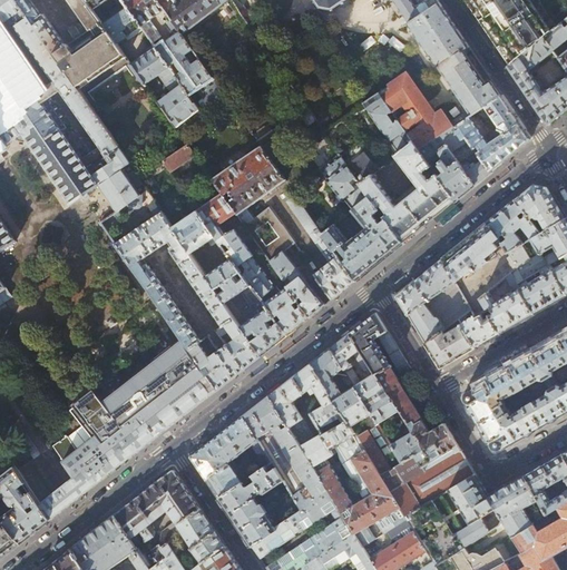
[(0,314),(6,311),(0,303),(9,297),(0,284),(0,249),(12,242),(0,223),(0,149),(2,147),(1,146),(13,137),(16,140),(21,141),(25,140),(68,204),(95,184),(113,209),(97,219),(98,223),(117,209),(126,204),(145,190),(136,178),(138,177),(80,95),(13,0),(0,0),(0,314)]
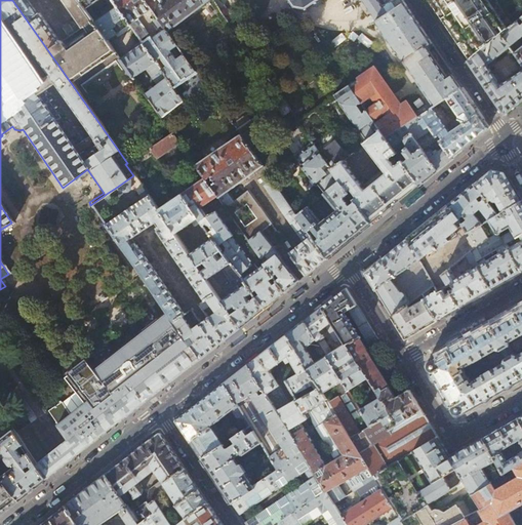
[(76,0),(12,0),(74,87),(117,57),(105,40),(92,22),(83,8),(76,0)]
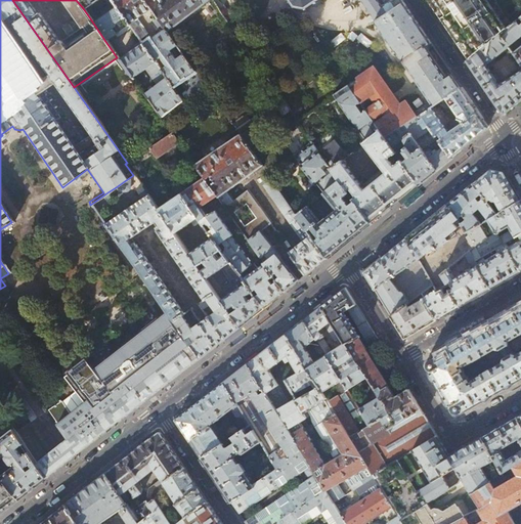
[(76,0),(83,8),(91,2),(92,4),(95,2),(94,0),(103,0),(111,9),(92,22),(104,40),(114,34),(115,35),(128,26),(110,0),(76,0)]
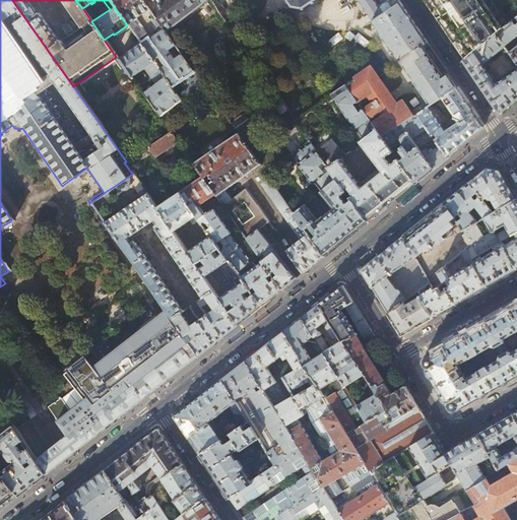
[(109,0),(127,25),(136,39),(144,34),(134,18),(147,8),(141,0),(109,0)]
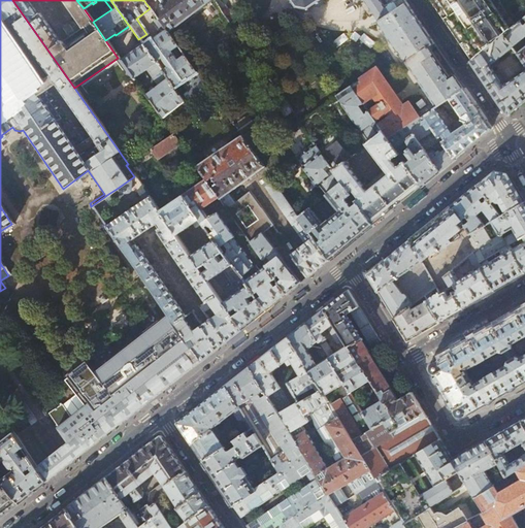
[(143,0),(150,8),(164,29),(165,31),(173,25),(202,3),(205,0),(143,0)]
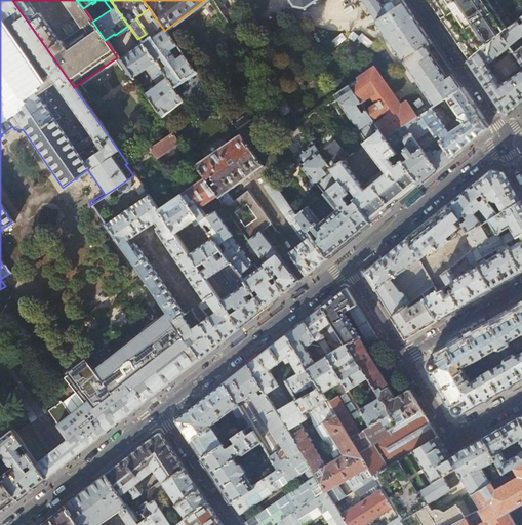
[(287,0),(290,4),(290,6),(291,6),(292,5),(302,7),(302,9),(304,9),(304,7),(311,2),(312,3),(314,2),(313,1),(314,0),(287,0)]
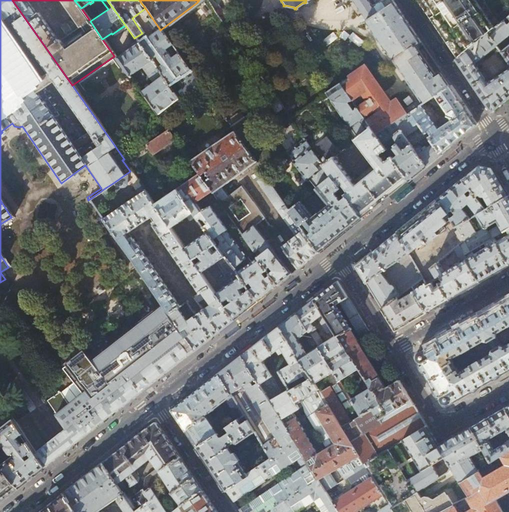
[(351,0),(365,20),(364,20),(384,50),(385,50),(413,91),(396,102),(394,100),(389,104),(362,67),(337,84),(349,101),(355,109),(374,136),(409,112),(419,105),(428,98),(447,86),(448,85),(431,59),(423,48),(417,51),(413,45),(419,42),(410,29),(409,27),(390,0),(379,0),(376,3),(371,6),(366,0),(351,0)]
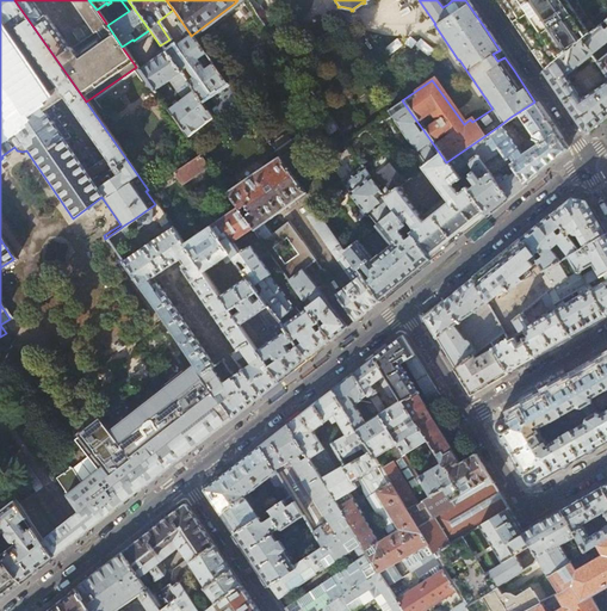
[(543,69),(580,41),(606,18),(606,0),(496,0),(524,41),(542,67),(543,69)]
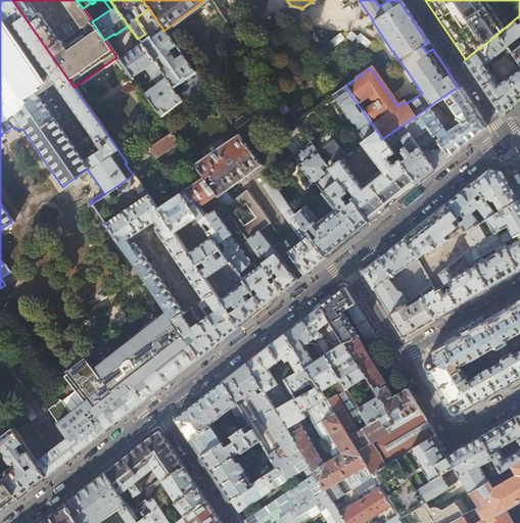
[(356,12),(343,16),(346,24),(358,19),(356,12)]
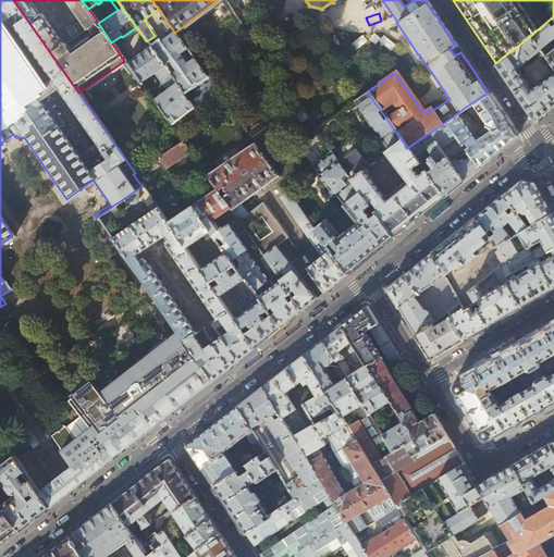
[(550,66),(553,73),(553,51),(546,42),(553,36),(553,16),(529,37),(539,50),(545,60),(550,66)]
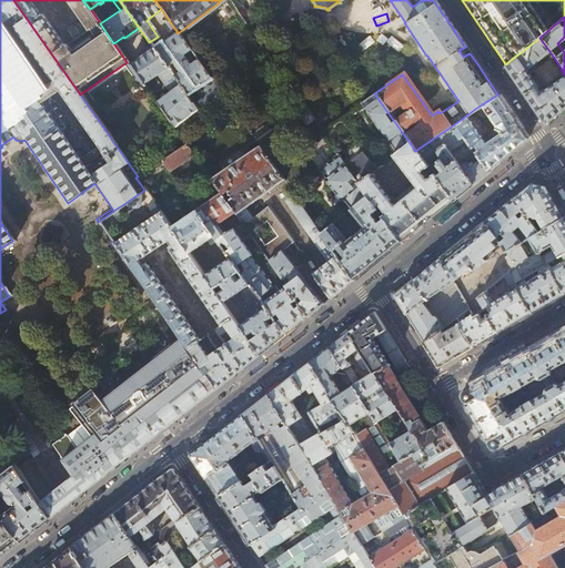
[(209,77),(178,33),(177,31),(152,48),(167,69),(173,64),(173,66),(177,71),(178,71),(175,72),(174,71),(173,71),(170,72),(184,93),(209,77)]
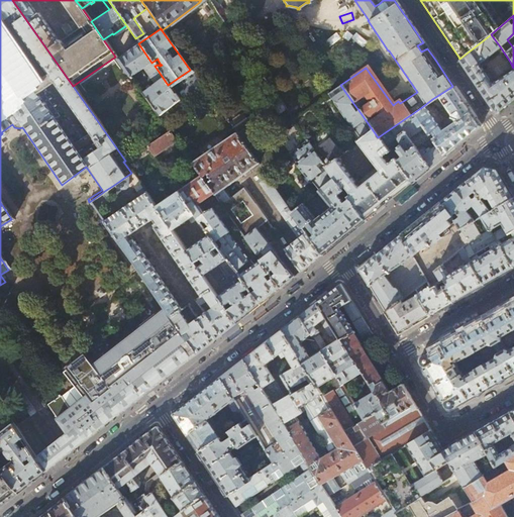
[(513,68),(493,83),(489,78),(488,79),(478,65),(500,46),(491,34),(459,59),(457,60),(480,94),(493,113),(495,113),(511,100),(513,97),(513,68)]
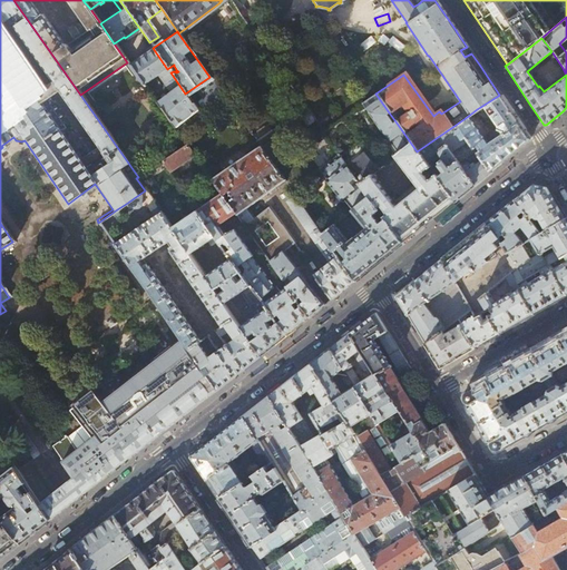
[(153,48),(150,43),(142,49),(144,52),(128,64),(143,84),(153,77),(165,94),(155,101),(178,136),(184,131),(202,117),(193,105),(185,94),(170,72),(167,69),(153,48)]
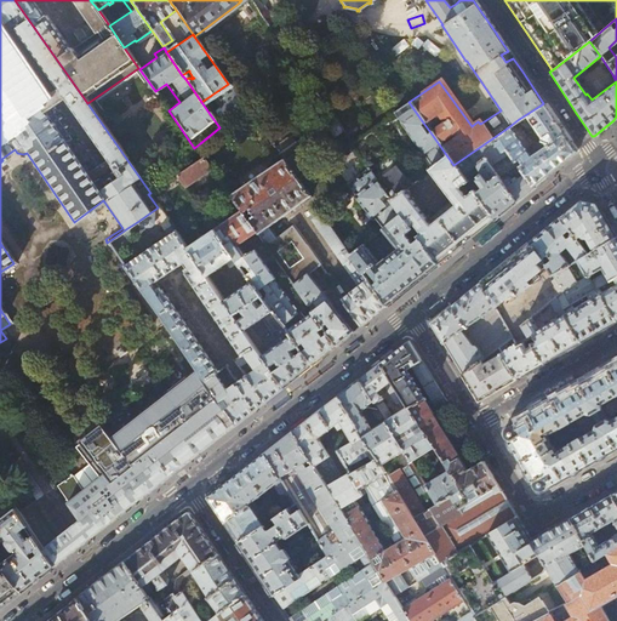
[(395,47),(386,50),(390,61),(399,57),(395,47)]
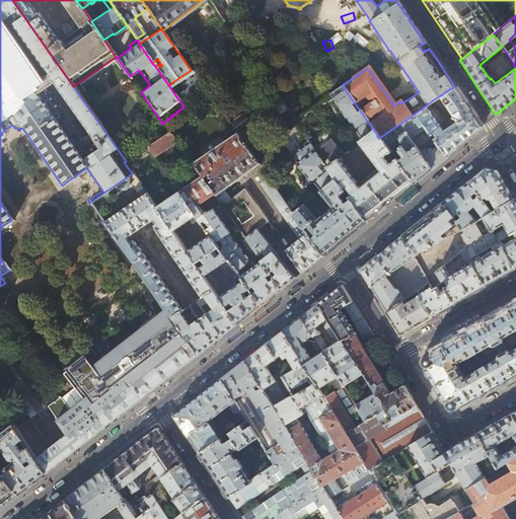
[(501,69),(512,62),(508,56),(497,64),(501,69)]
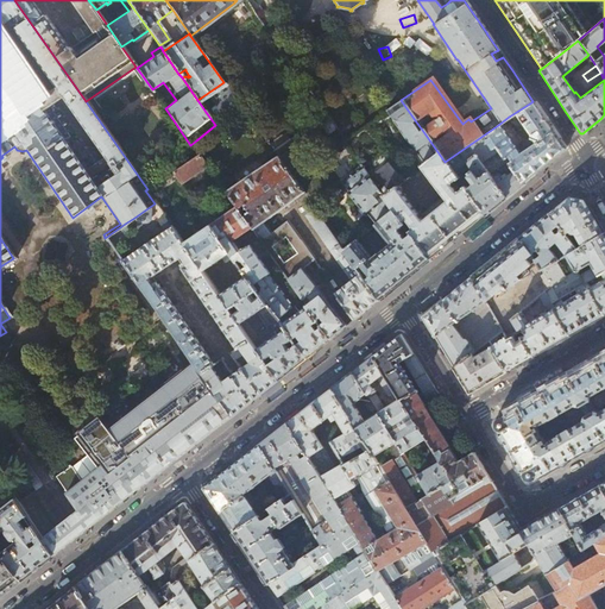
[(233,111),(239,106),(231,93),(206,112),(215,125),(233,111)]
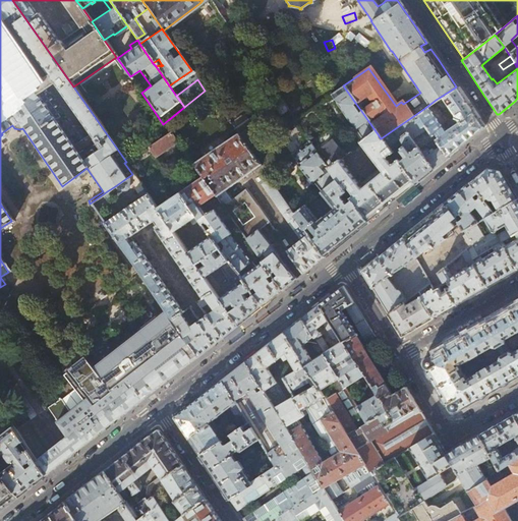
[(390,152),(381,138),(361,111),(356,114),(350,106),(355,103),(343,85),(331,95),(336,103),(354,130),(347,134),(355,147),(359,143),(378,168),(356,184),(338,160),(327,168),(335,180),(343,190),(348,186),(348,188),(348,189),(350,191),(351,193),(354,193),(348,198),(349,200),(364,222),(386,205),(391,200),(412,183),(396,160),(391,163),(386,155),(390,152)]
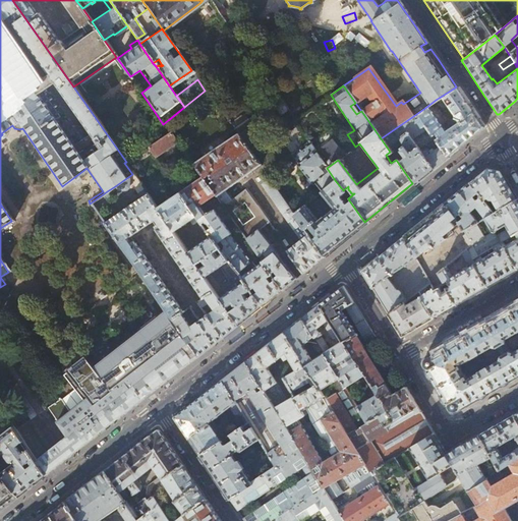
[(445,124),(441,126),(426,107),(416,114),(426,128),(429,134),(433,132),(436,137),(434,139),(437,145),(445,157),(467,138),(471,135),(481,127),(476,120),(468,107),(455,88),(436,100),(438,103),(442,100),(453,116),(445,122),(445,124)]
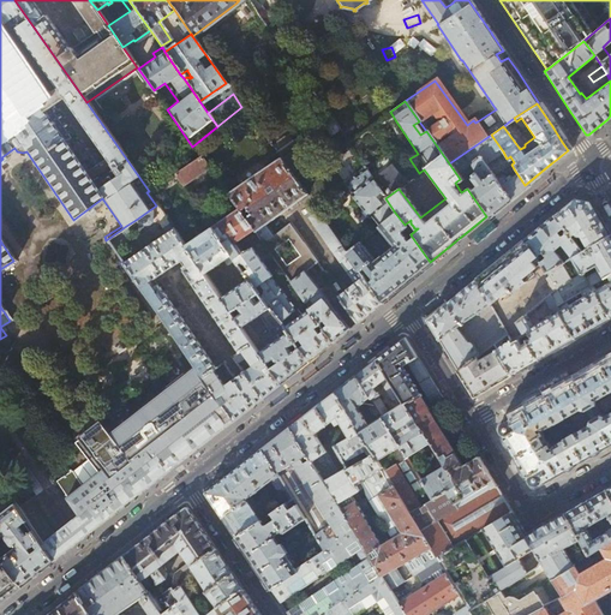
[(318,123),(328,137),(337,130),(328,115),(318,123)]
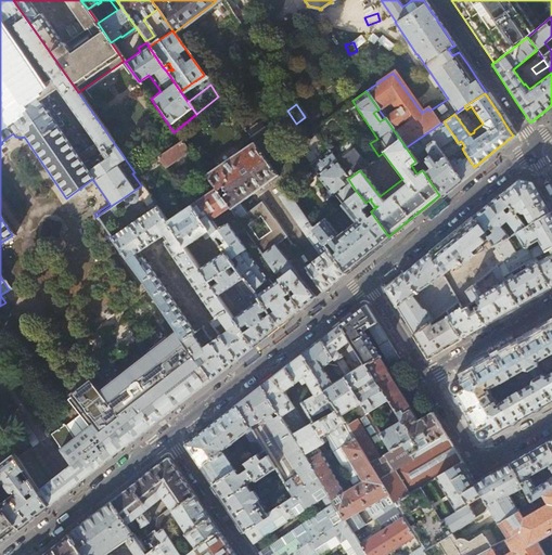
[(444,121),(406,147),(415,162),(422,170),(439,195),(440,196),(445,193),(465,176),(475,168),(474,167),(465,154),(456,160),(445,143),(454,137),(444,121)]
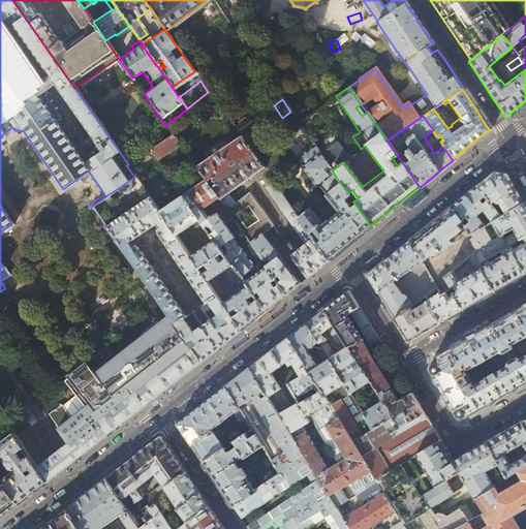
[(289,146),(297,155),(313,144),(302,128),(290,135),(296,143),(289,146)]
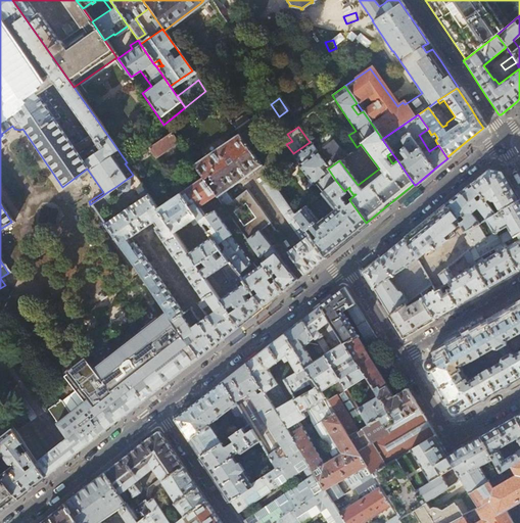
[(238,135),(193,165),(202,178),(215,195),(222,206),(223,206),(263,264),(281,290),(291,283),(295,279),(257,231),(269,224),(245,190),(231,199),(225,191),(261,165),(246,146),(253,142),(245,131),(238,135)]
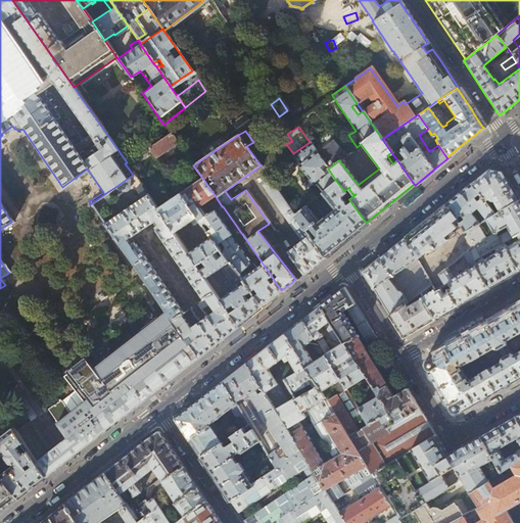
[(148,148),(155,158),(178,143),(171,133),(148,148)]
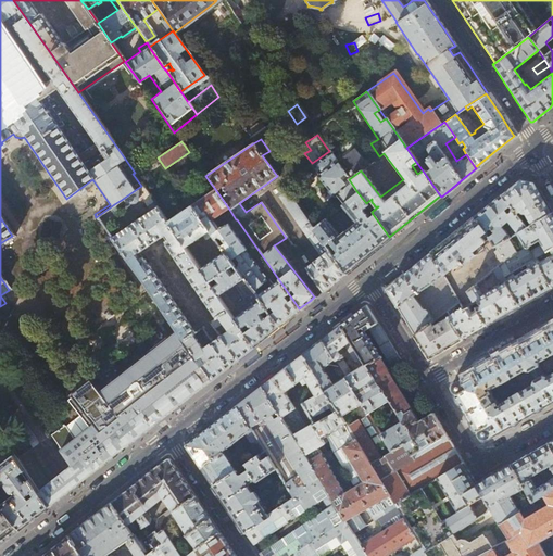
[(337,149),(330,153),(349,179),(361,171),(369,165),(368,163),(367,163),(364,159),(361,159),(350,142),(347,142),(340,147),(339,150),(337,149)]
